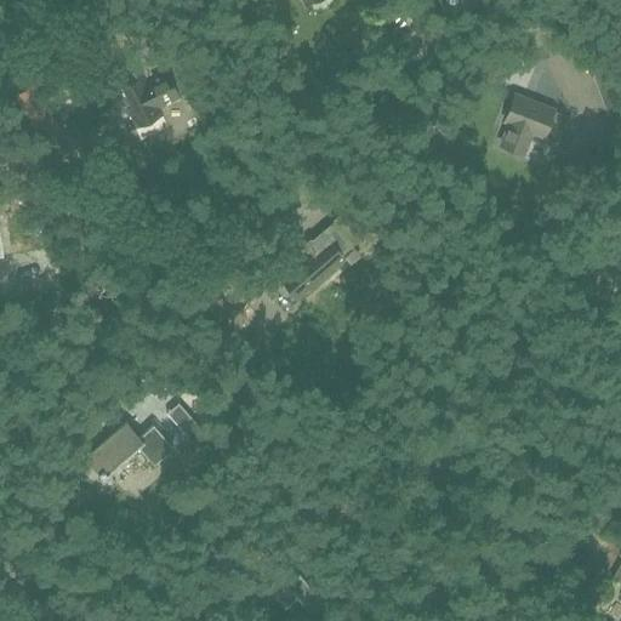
[(171,77),(151,87),(140,64),(127,70),(129,73),(109,84),(117,100),(121,97),(140,135),(166,120),(164,114),(184,103),(171,77)]
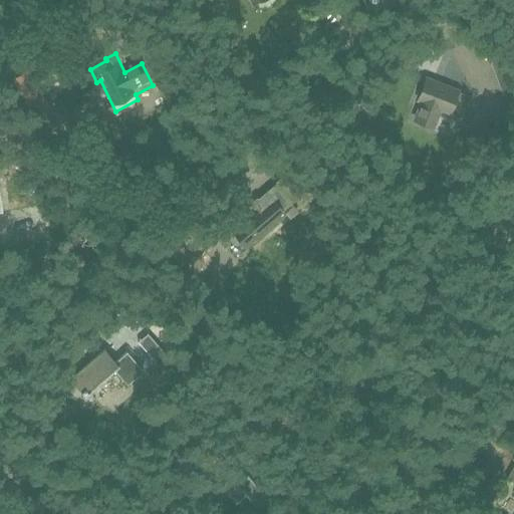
[(51,112),(27,71),(13,79),(38,120),(51,112)]
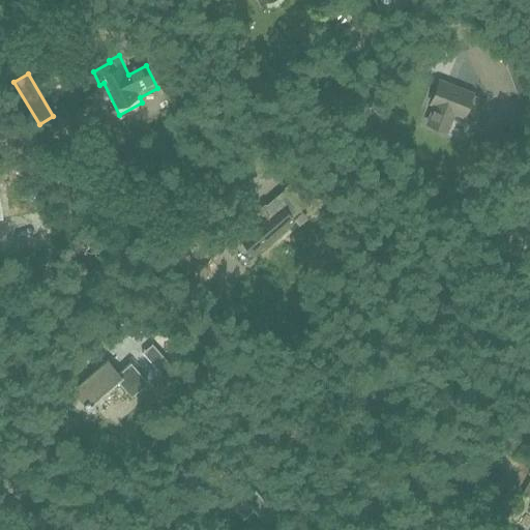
[(433,105),(425,123),(444,130),(451,112),(476,121),(484,99),(438,81),(430,102),(433,105)]
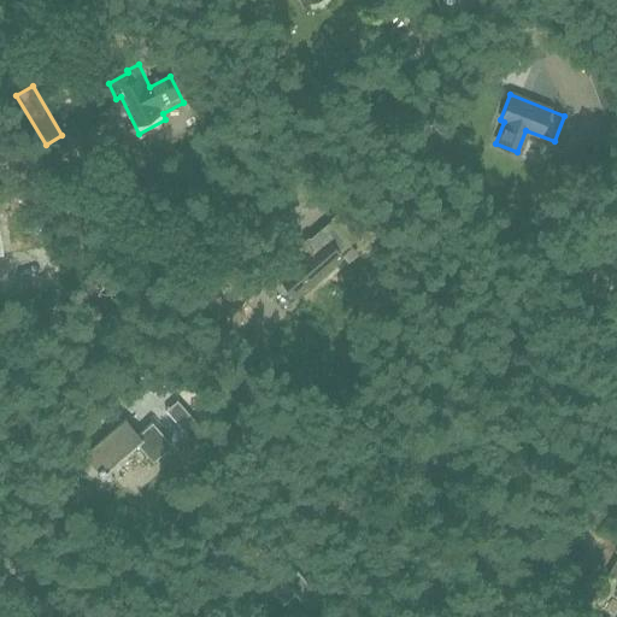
[(305,245),(307,248),(277,276),(297,299),(344,258),(339,252),(351,242),(331,222),(305,245)]
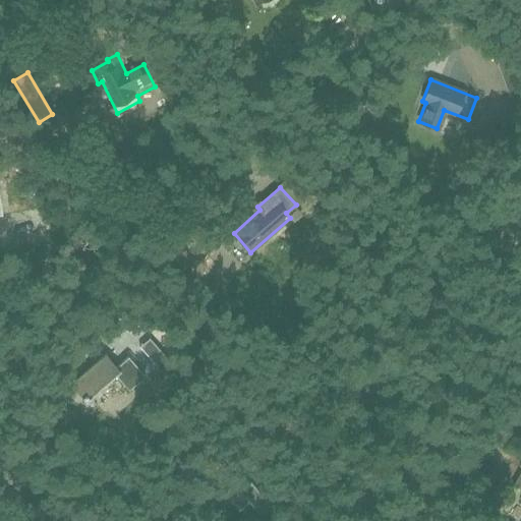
[(149,338),(127,357),(114,369),(102,355),(73,381),(90,398),(116,374),(129,390),(166,357),(149,338)]
